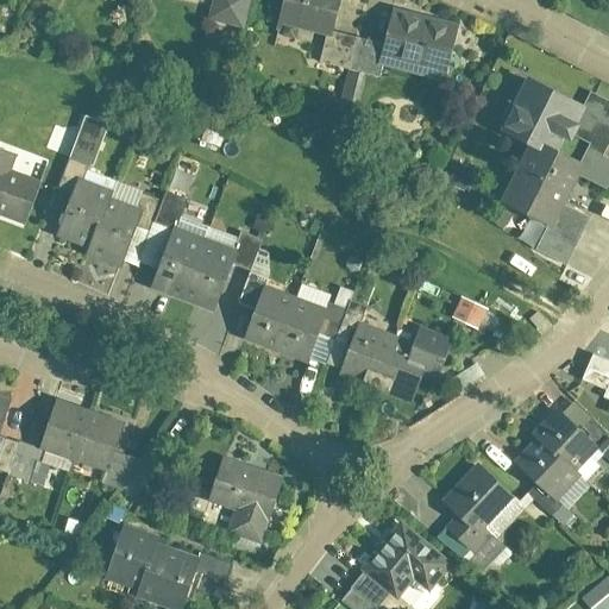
[(211,0),(206,19),(239,29),(248,0),(211,0)]
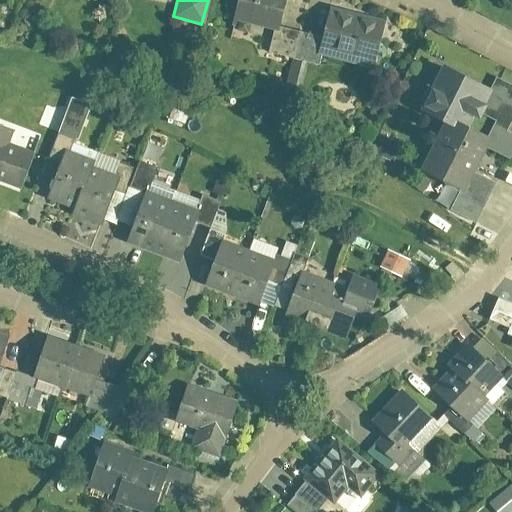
[(272,27),(278,29),(286,0),(233,0),(229,17),(272,27)]
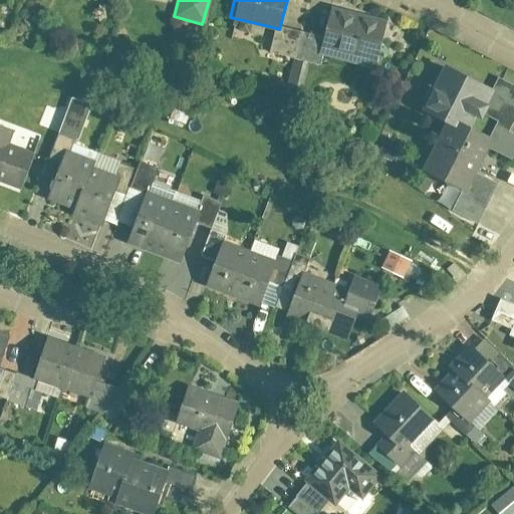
[(324,51),(375,62),(386,21),(330,7),(321,39),(318,50),(324,51)]
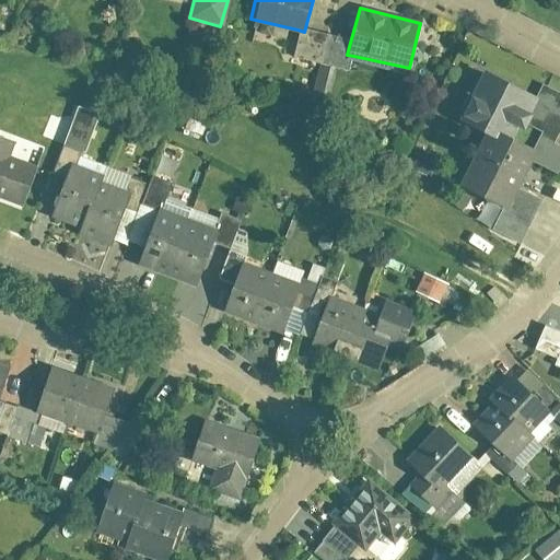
[(304,32),(298,30),(290,60),(350,74),(353,56),(347,55),(350,43),(304,32)]
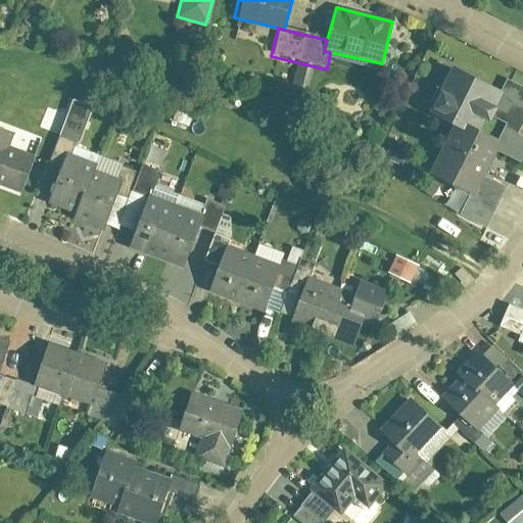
[(496,88),(445,65),(424,112),(453,124),(425,178),(464,198),(458,214),(489,228),(509,183),(487,174),(497,153),(521,163),(522,158),(522,132),(521,132),(522,127),(522,88),(502,79),(496,88)]
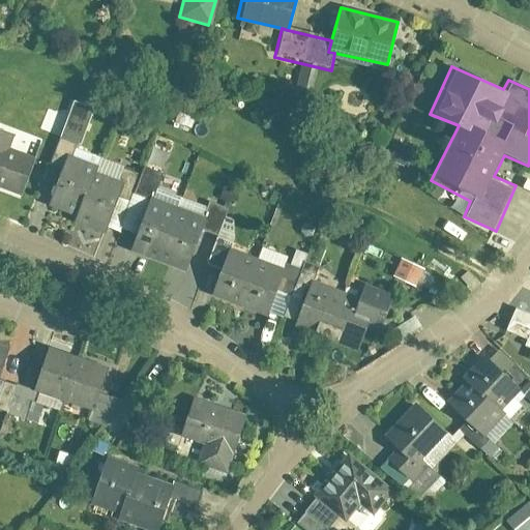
[(0,133),(0,188),(20,196),(34,160),(8,152),(13,138),(0,133)]
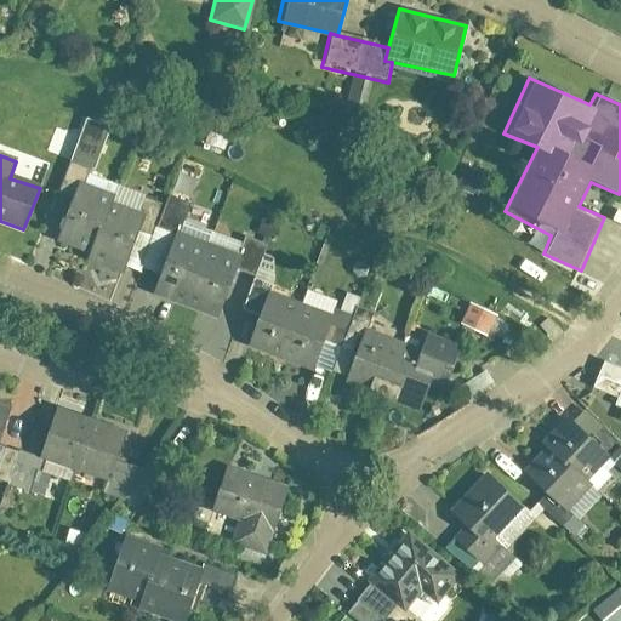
[(73,198),(53,245),(85,256),(83,263),(119,275),(141,222),(73,198)]
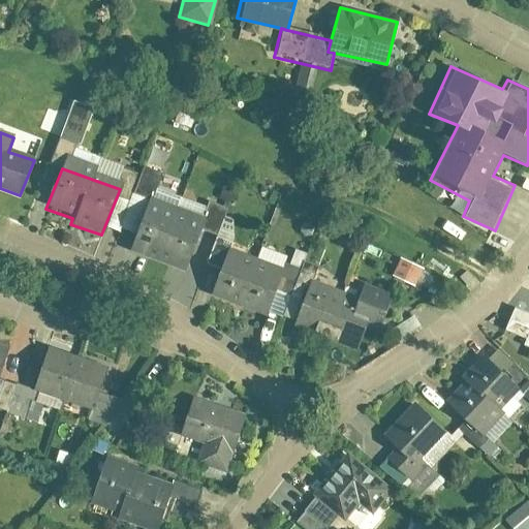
[(208,218),(147,196),(128,248),(187,271),(208,218)]
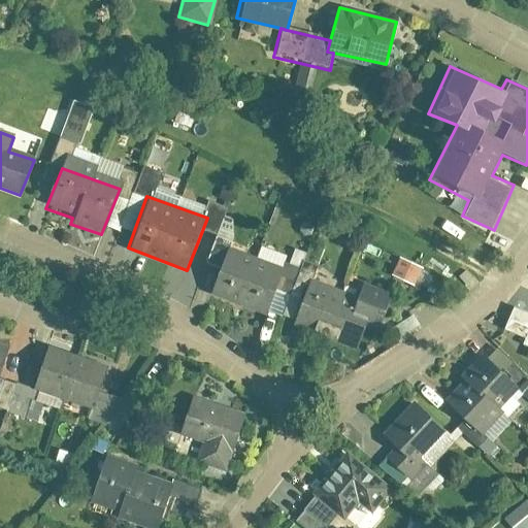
[(283,271),(228,251),(213,289),(268,310),(283,271)]
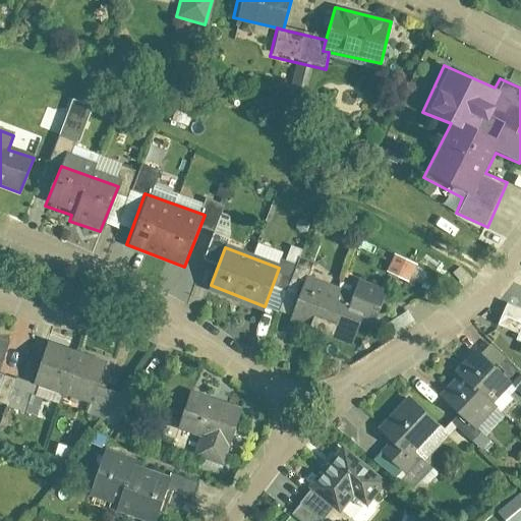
[(367,302),(307,279),(292,317),(352,341),(367,302)]
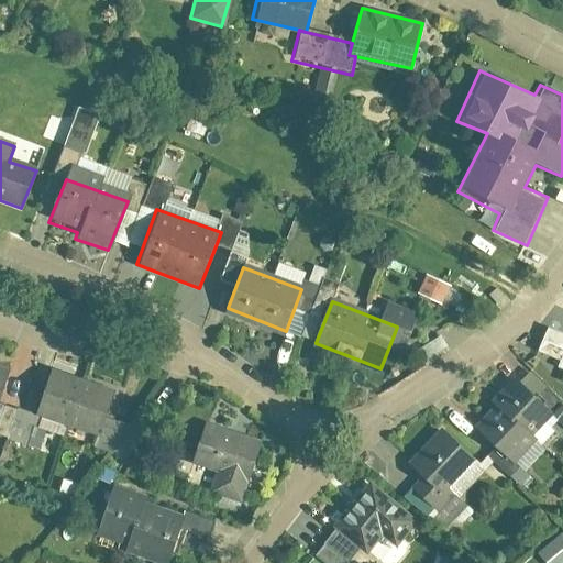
[(0,397),(11,370),(0,365),(0,397)]
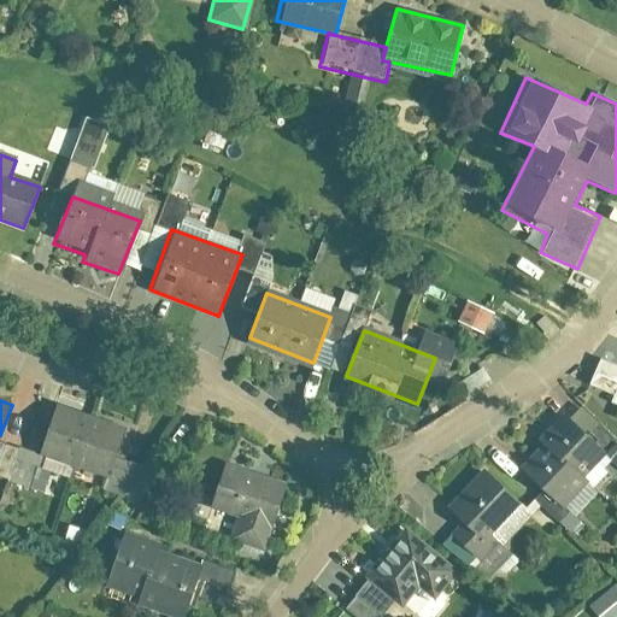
[(77,462),(92,418),(58,407),(43,451),(77,462)]
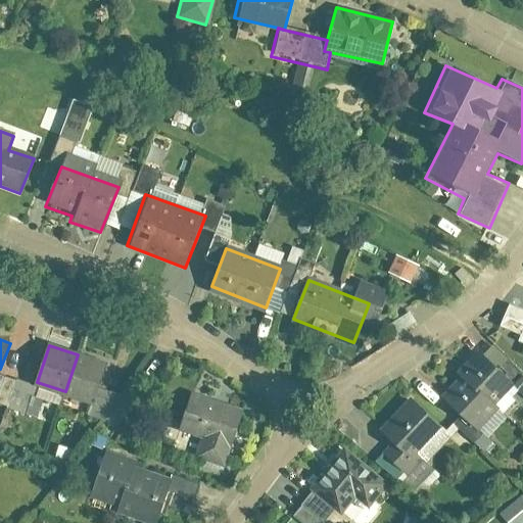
[(515,382),(477,352),(437,395),(480,430),(498,410),(493,405),(515,382)]
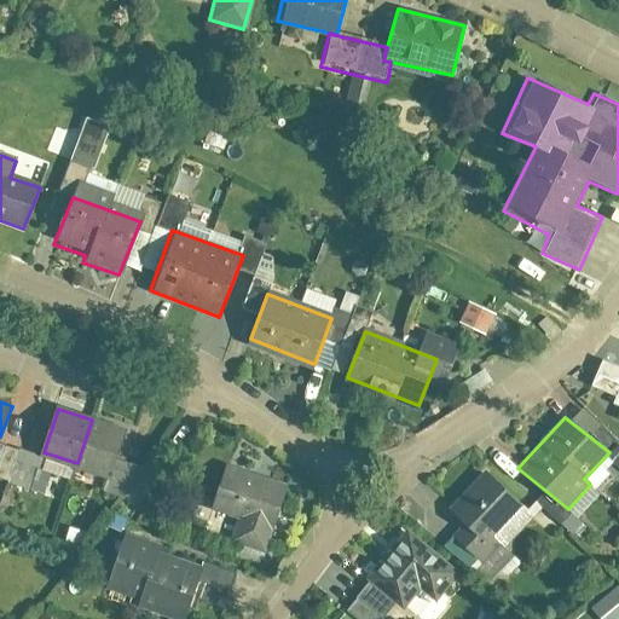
[(128,432),(92,420),(77,463),(114,475),(128,432)]
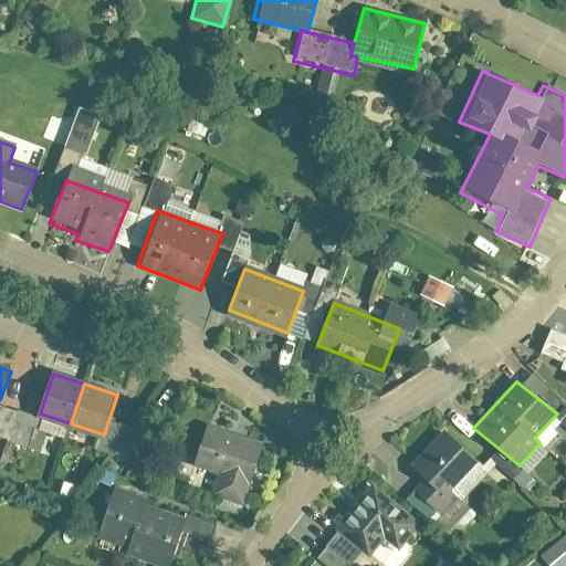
[(268,442),(205,422),(190,473),(251,494),(268,442)]
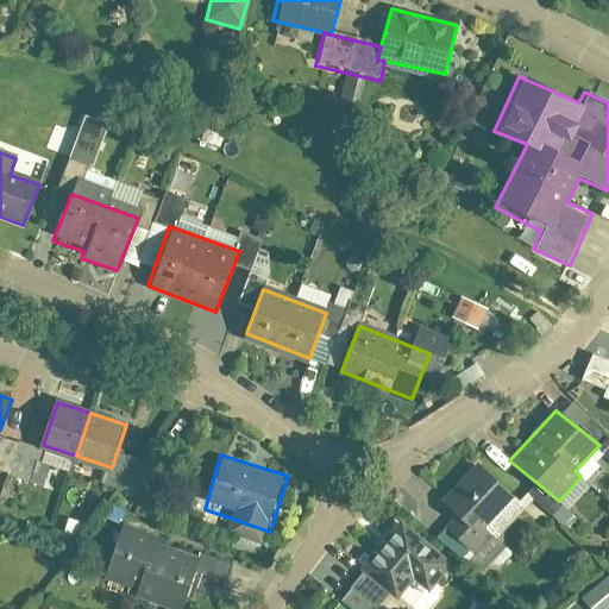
[(523,504),(472,463),(439,501),(456,515),(437,535),(469,562),(523,504)]
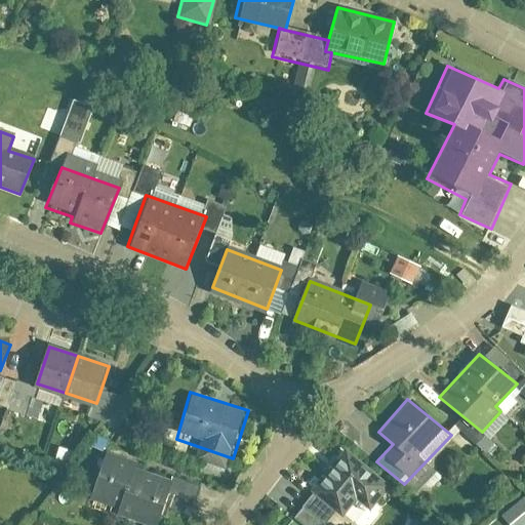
[(391,484),(350,448),(308,488),(338,518),(356,500),(368,511),(391,484)]
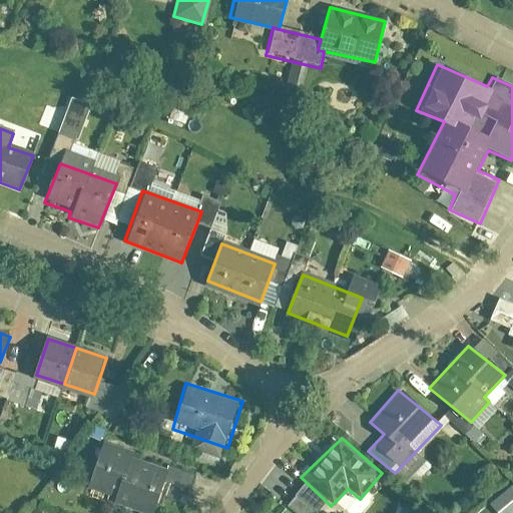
[(155,512),(172,465),(102,441),(83,490),(155,512)]
